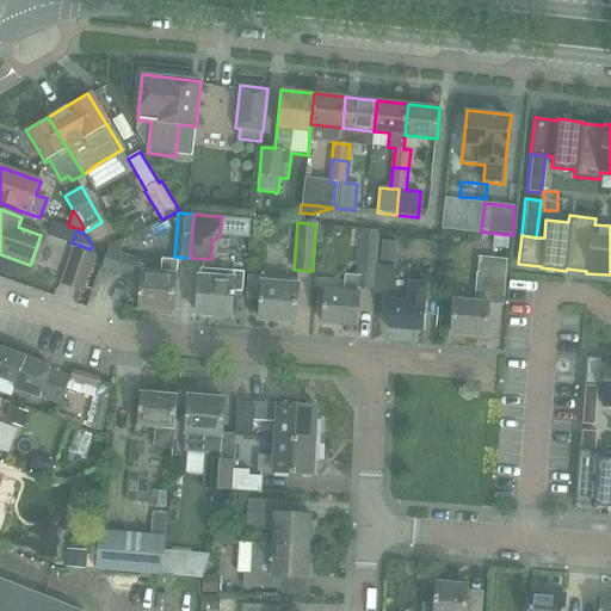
[(357,326),(358,302),(359,289),(375,290),(376,266),(377,266),(380,233),(362,230),(358,277),(345,276),(345,292),(326,291),(323,323),(357,326)]
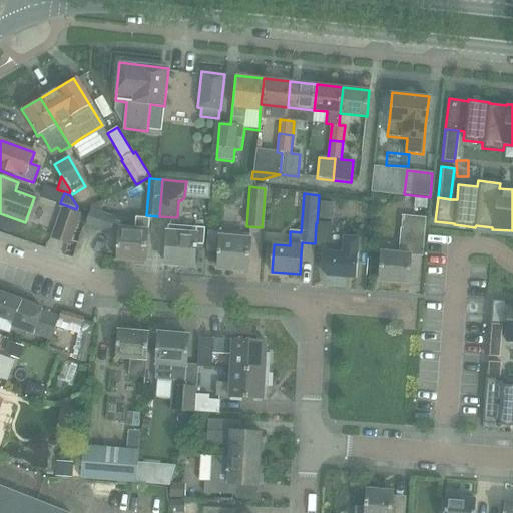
[(115,219),(100,214),(104,201),(89,209),(83,224),(109,233),(115,219)]
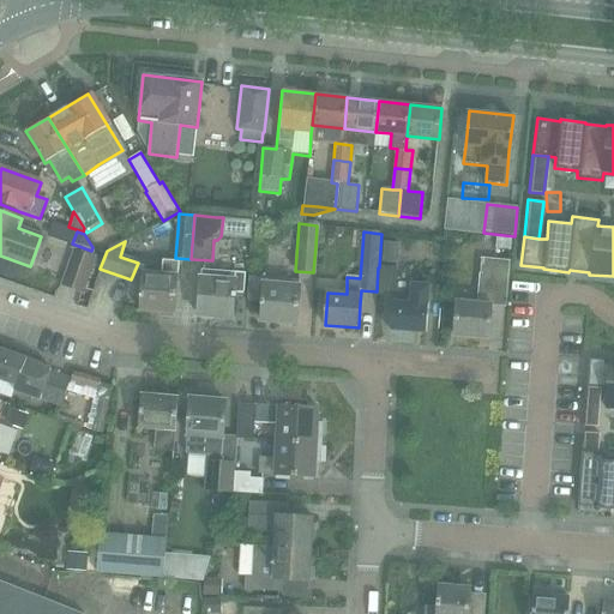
[(62,284),(82,292),(95,257),(74,251),(62,284)]
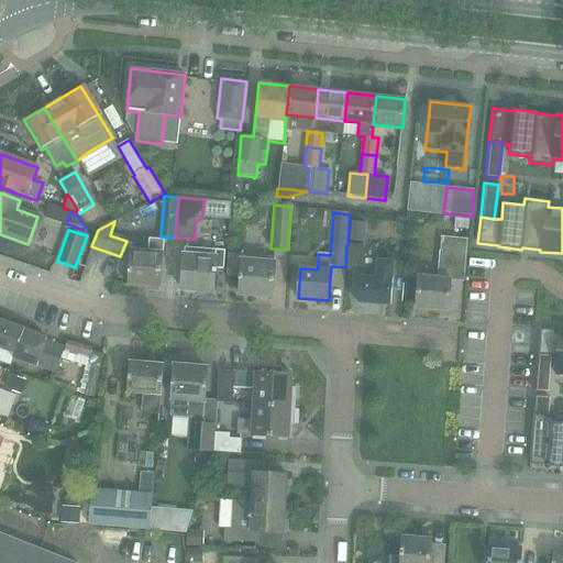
[(448,310),(450,288),(450,280),(465,283),(467,240),(441,238),(438,278),(418,276),(416,308),(448,310)]
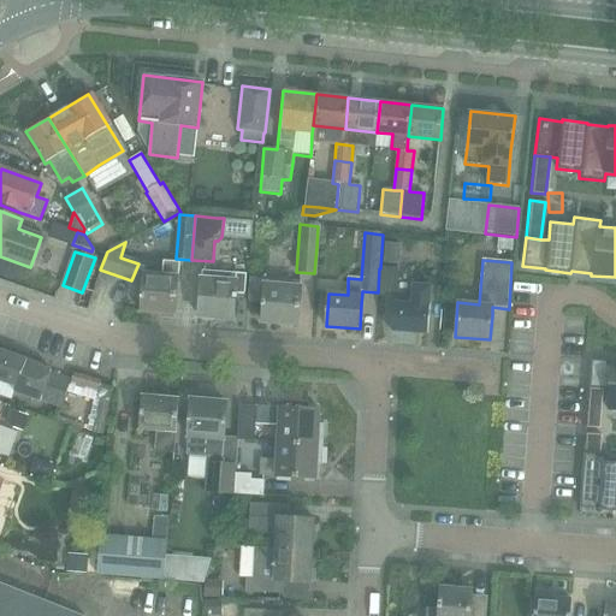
[(141,311),(175,313),(178,264),(165,262),(164,274),(144,273),(141,311)]
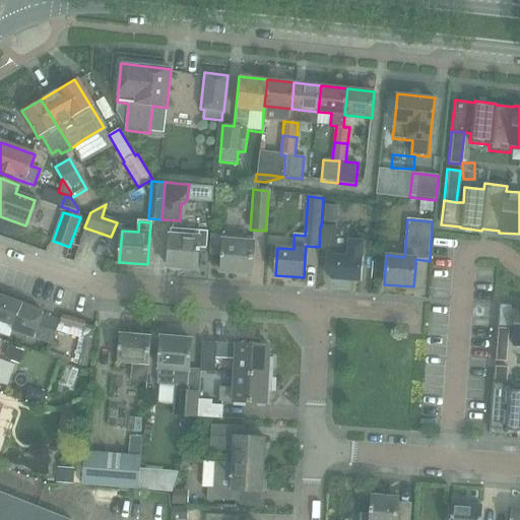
[(361,282),(362,262),(364,243),(347,241),(347,243),(335,242),(336,228),(321,226),(320,226),(319,247),(319,251),(332,251),(329,279),(361,282)]
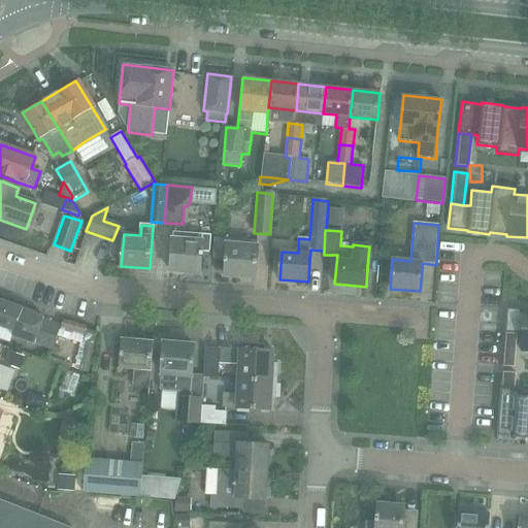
[(209,252),(211,234),(173,231),(170,270),(199,272),(201,255),(203,256),(203,252),(209,252)]
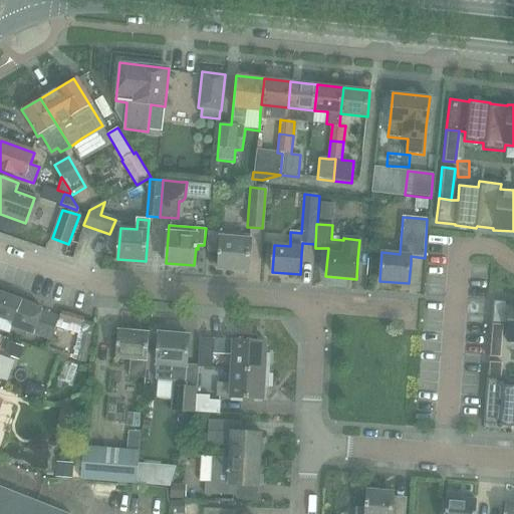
[(248,270),(249,250),(250,237),(209,231),(207,251),(219,252),(218,254),(220,254),(219,267),(248,270)]
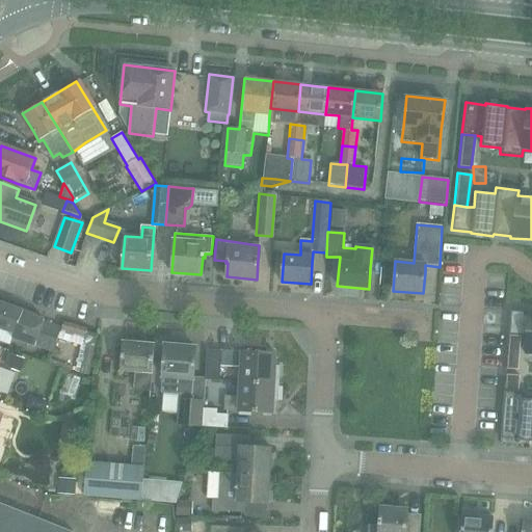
[(0,329),(10,334),(8,338),(31,346),(31,345),(49,352),(58,328),(41,322),(42,320),(31,317),(31,316),(0,303),(0,329)]
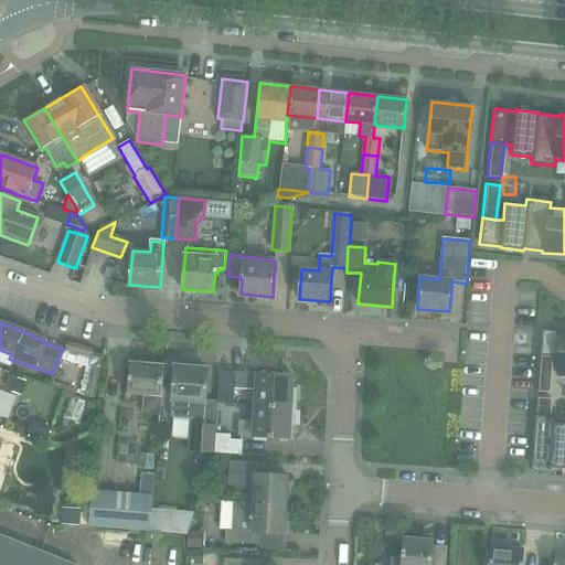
[(560,331),(541,330),(536,392),(550,393),(552,366),(556,366),(556,375),(564,375),(564,330),(560,330),(560,331)]
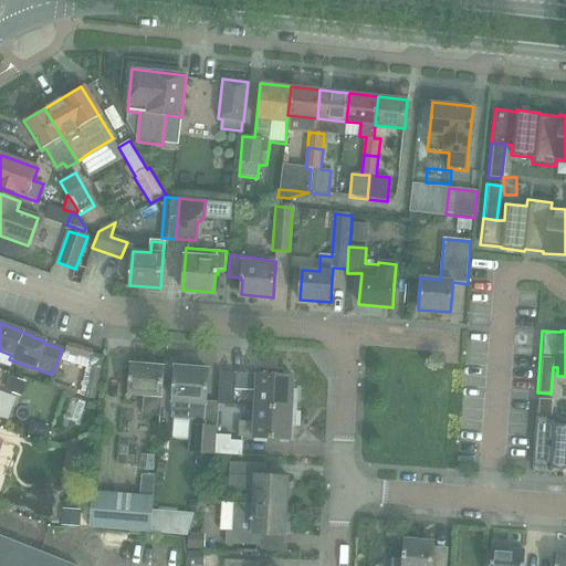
[(62,352),(101,364),(103,354),(65,344),(62,352)]
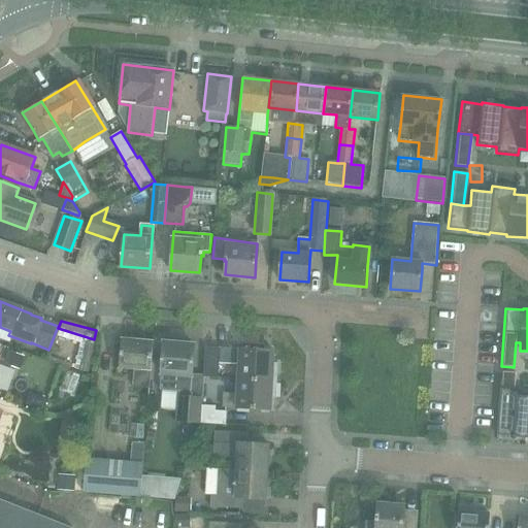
[(121,340),(119,369),(134,370),(133,388),(149,389),(151,371),(151,363),(153,342),(121,340)]
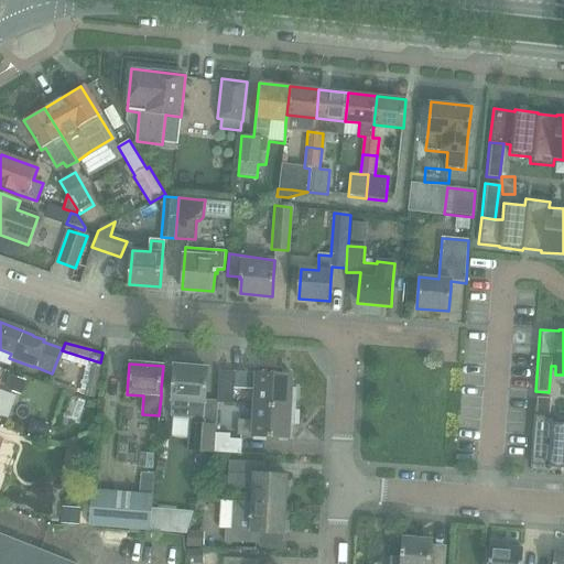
[(206,368),(173,366),(170,416),(192,419),(190,454),(214,456),(215,425),(203,424),(206,368)]
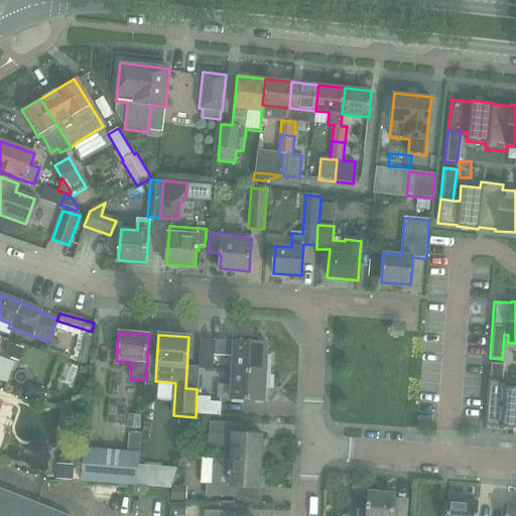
[(232,371),(270,373),(271,354),(267,354),(268,343),(201,340),(200,369),(213,369),(214,355),(233,356),(232,371)]
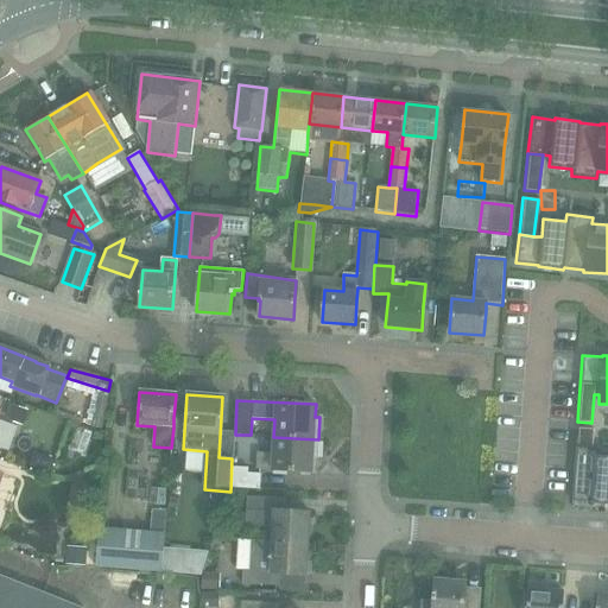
[(10,404),(4,419),(23,425),(27,411),(10,404)]
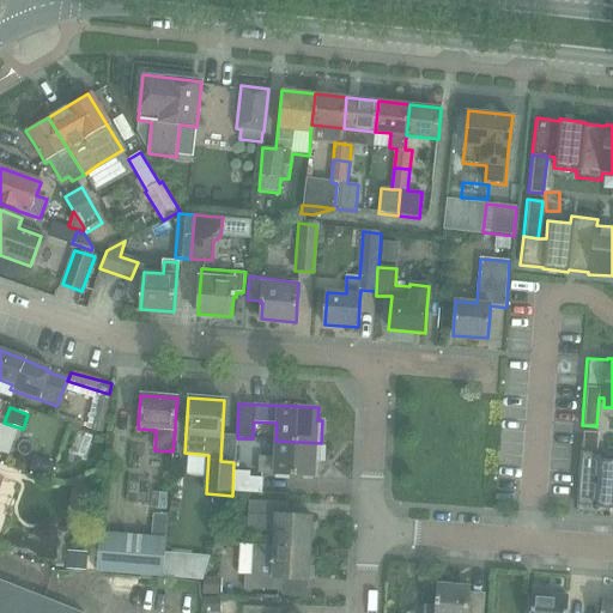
[(596,434),(581,432),(580,451),(595,453),(596,434)]
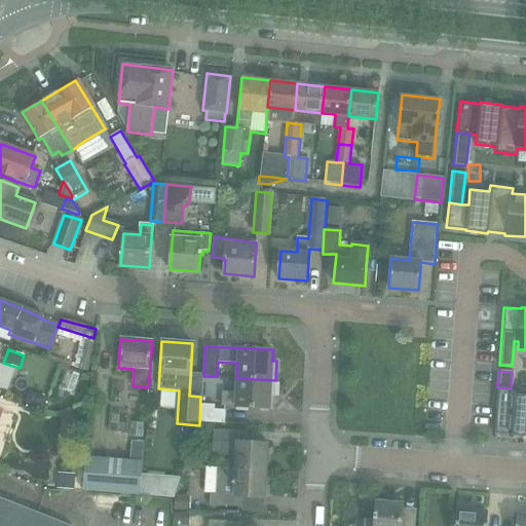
[(275,397),(275,380),(236,378),(235,392),(223,391),(222,405),(270,408),(271,397),(275,397)]
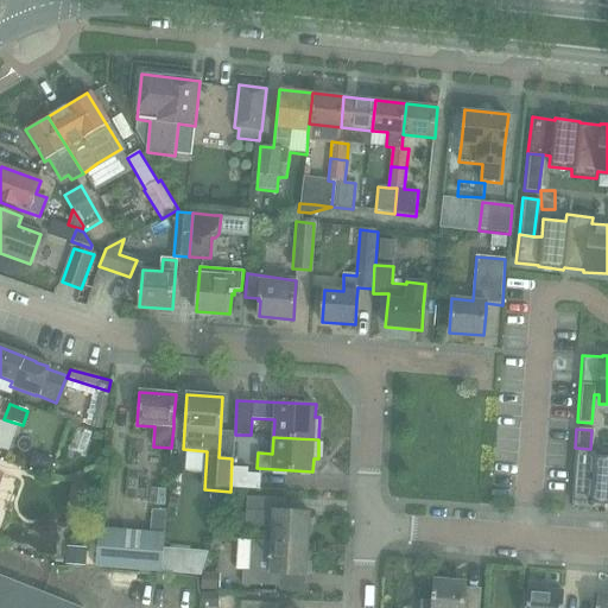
[(575,448),(571,501),(590,502),(590,504),(607,505),(607,456),(597,456),(597,449),(590,449),(575,448)]
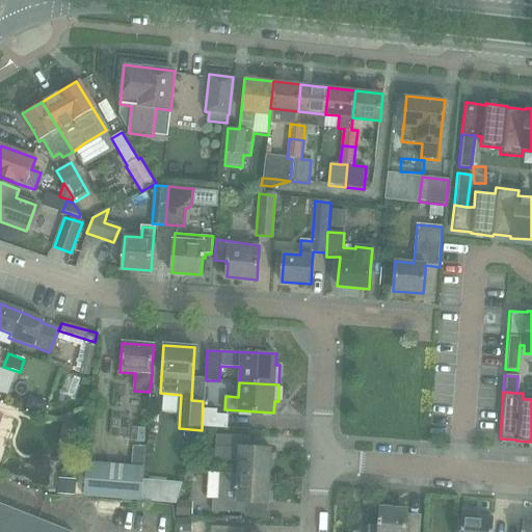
[(29,396),(24,408),(42,415),(46,402),(29,396)]
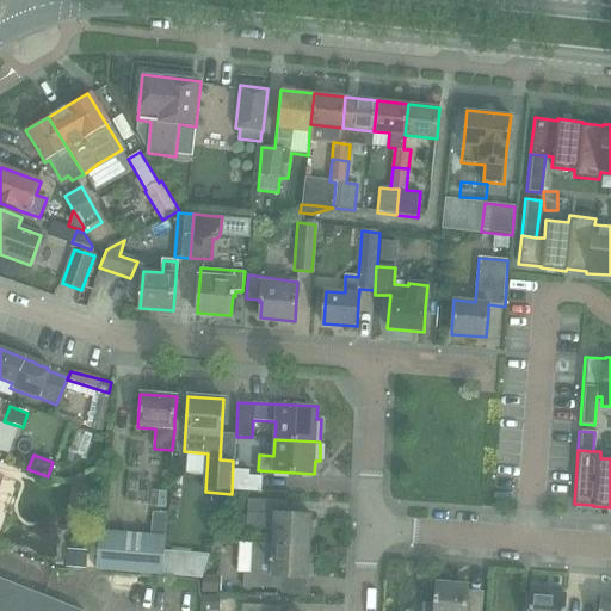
[(251,471),(234,470),(233,492),(263,493),(263,477),(250,476),(251,471)]
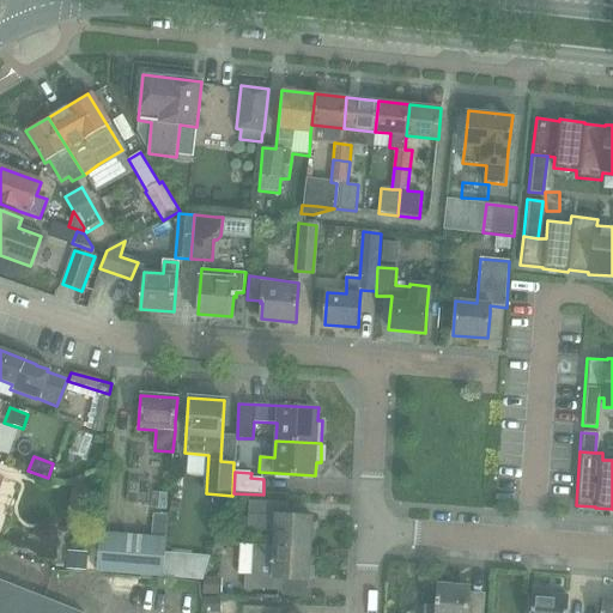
[(286,503),(262,502),(248,501),(248,516),(247,532),(273,533),(273,547),(254,545),(254,547),(310,550),(311,516),(286,515),(286,503)]
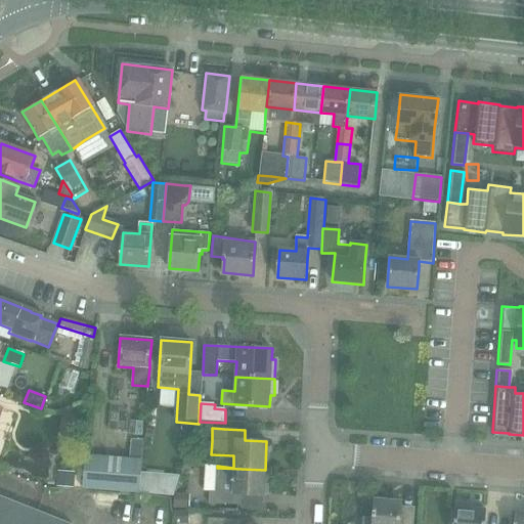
[(141,461),(85,455),(82,488),(139,493),(140,472),(141,461)]
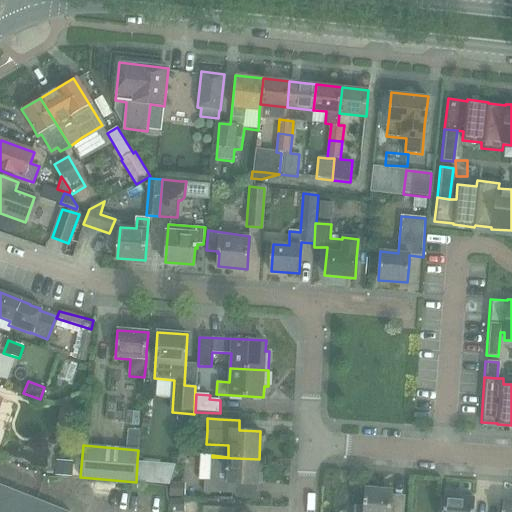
[(259,459),(212,457),(201,456),(199,480),(205,480),(204,492),(236,494),(236,484),(257,485),(259,459)]
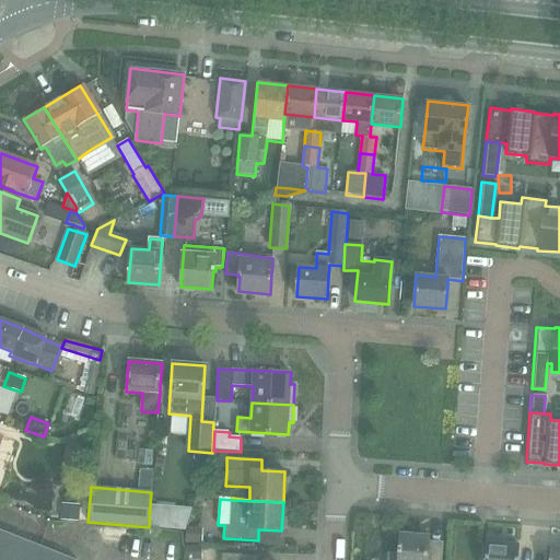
[(150,504),(149,527),(185,529),(193,508),(150,504)]
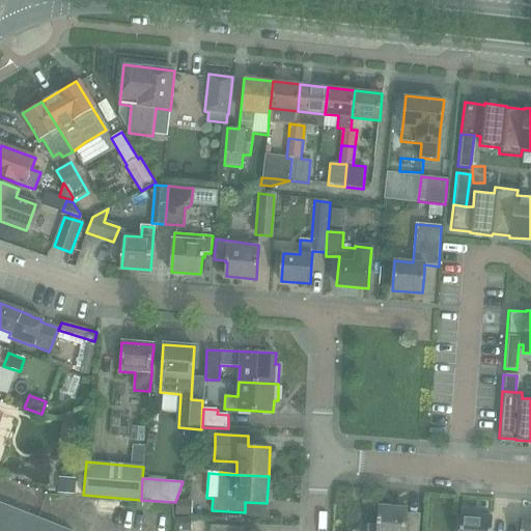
[(58,481),(57,493),(74,495),(75,482),(58,481)]
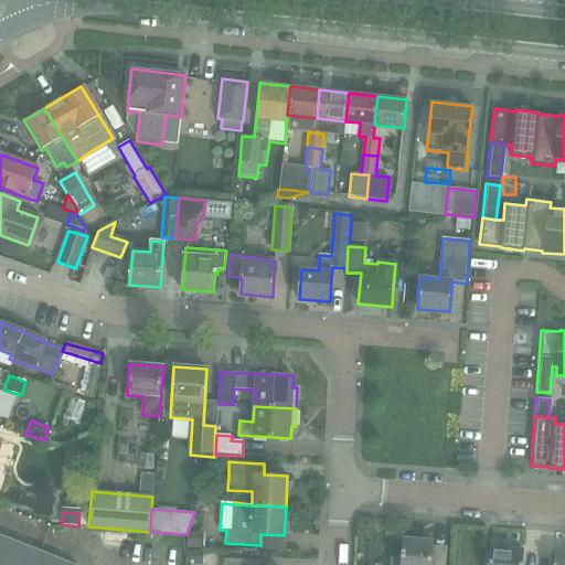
[(187,533),(187,548),(202,550),(203,533),(187,533)]
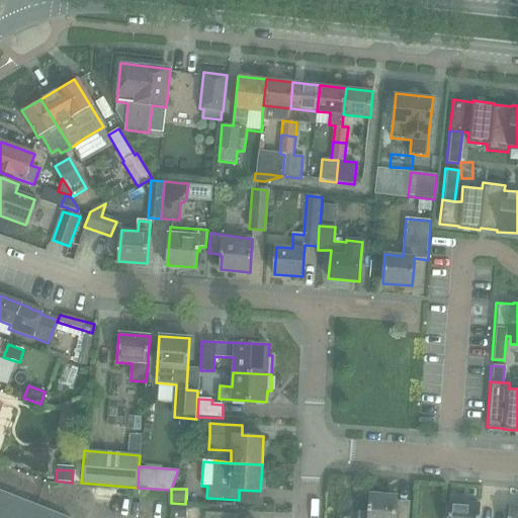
[(0,517),(67,517),(0,491),(0,517)]
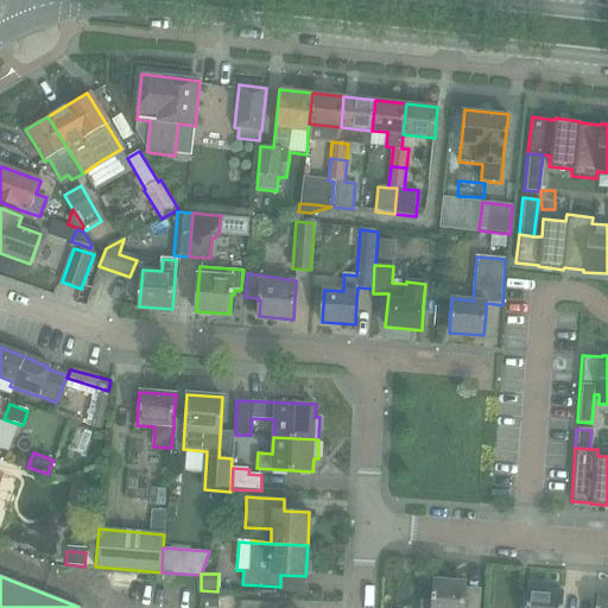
[(479,607),(480,599),(463,597),(464,583),(434,581),(434,593),(431,593),(431,599),(432,600),(432,602),(422,602),(420,607),(479,607)]
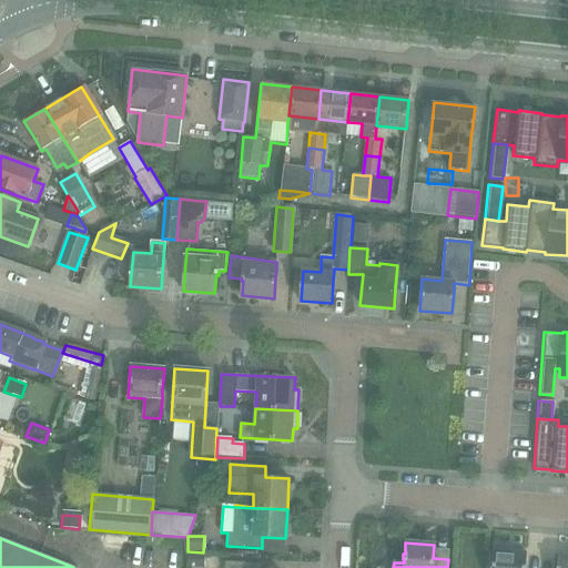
[(524,567),(526,553),(493,550),(490,567),(524,567)]
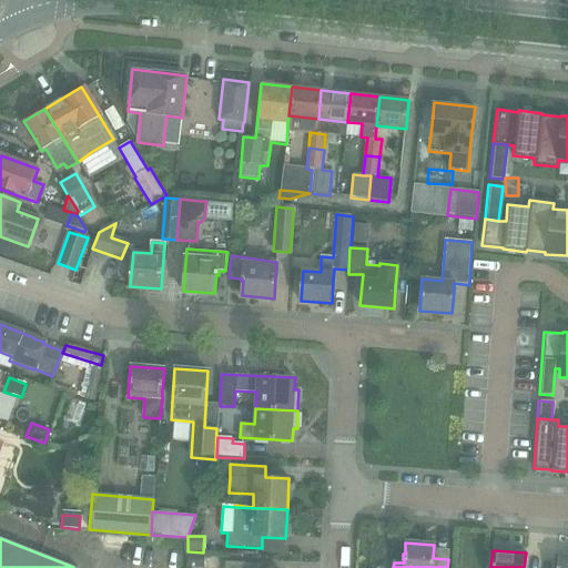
[(567,567),(567,555),(556,555),(555,567),(567,567)]
